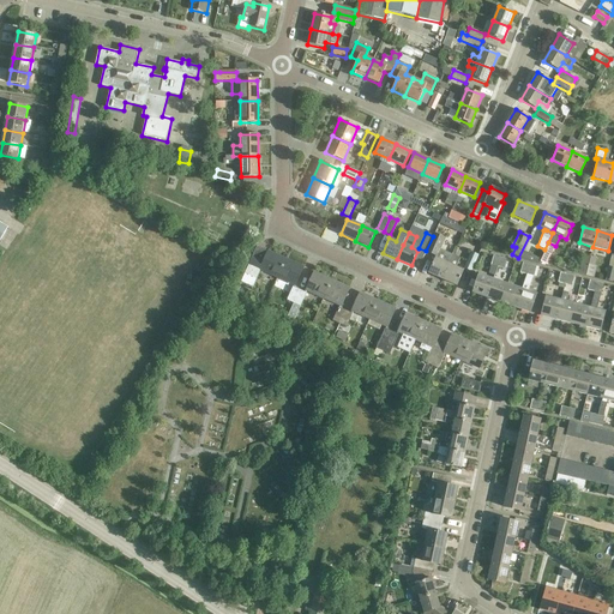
[(428,272),(443,280),(453,256),(439,250),(443,240),(435,238),(429,252),(435,256),(428,272)]
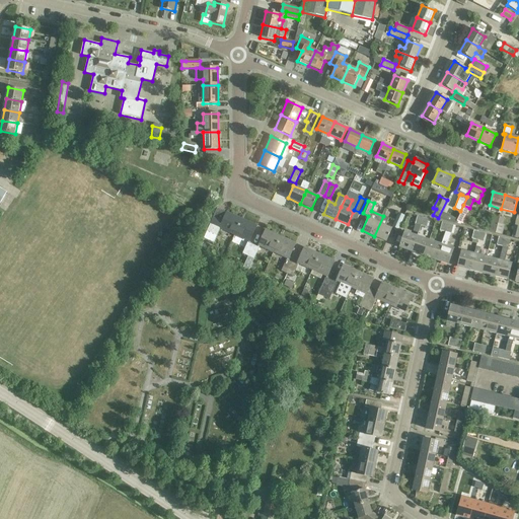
[(460,211),(456,220),(462,223),(466,214),(469,208),(463,205),(460,211)]
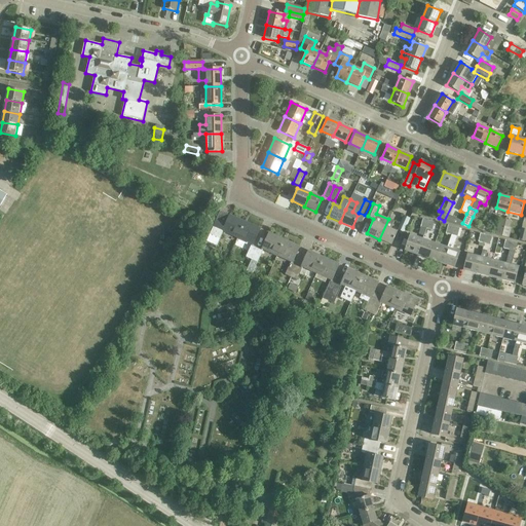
[(229,215),(225,224),(216,220),(207,241),(216,246),(223,231),(237,237),(245,222),(229,215)]
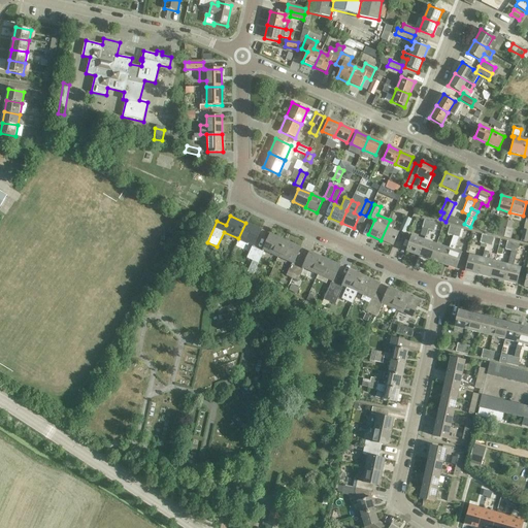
[(405,233),(410,220),(404,218),(399,230),(405,233)]
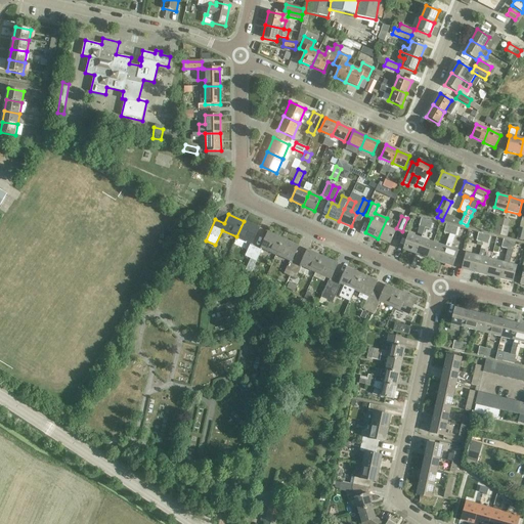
[(387,218),(378,238),(389,244),(395,231),(389,228),(392,220),(387,218)]
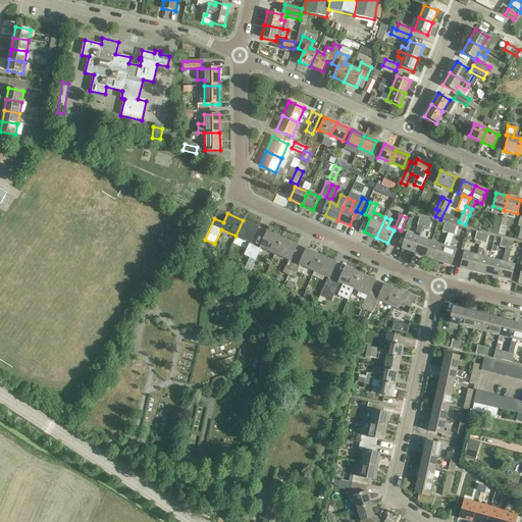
[(498,233),(501,225),(500,225),(502,218),(498,217),(496,223),(494,223),(491,232),(498,233)]
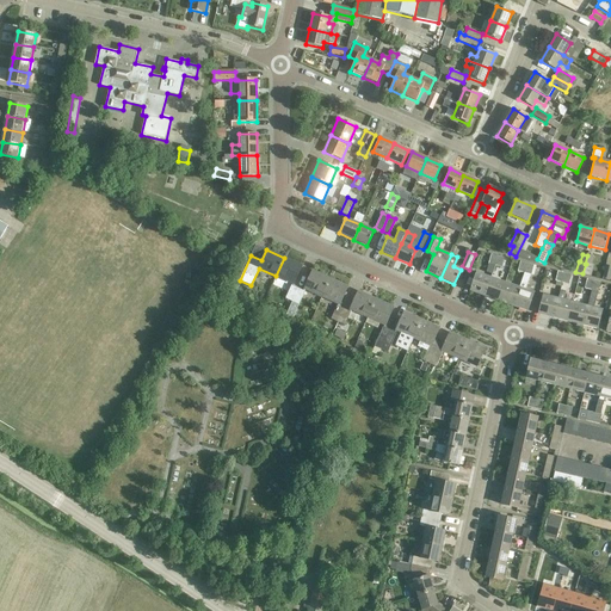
[(503,267),(505,258),(498,255),(495,265),(503,267)]
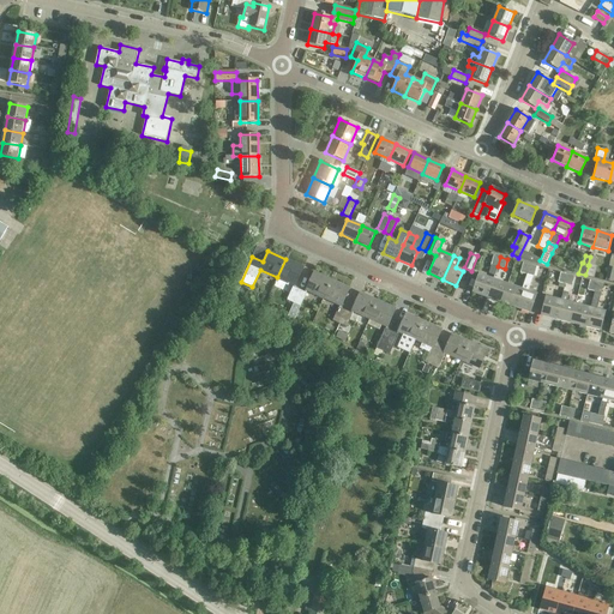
[(286,259),(277,277),(295,286),(304,268),(286,259)]
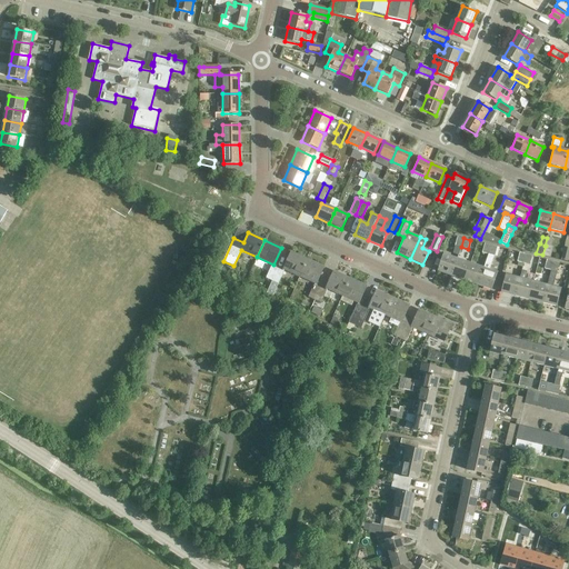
[(490,245),(488,253),(495,256),(497,247),(490,245)]
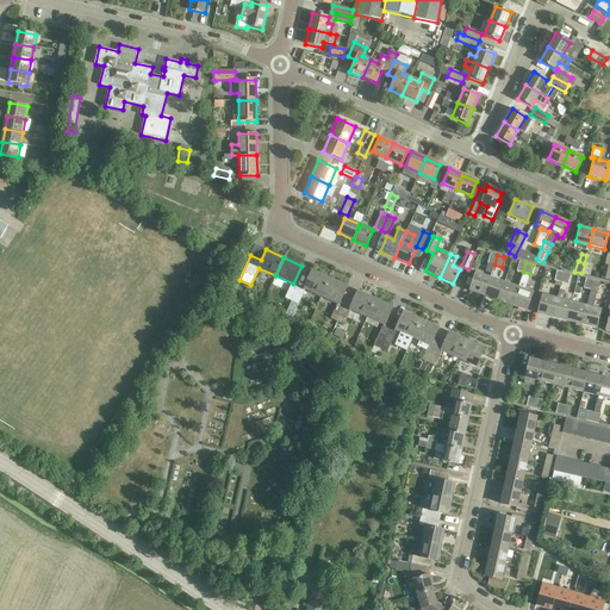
[(304,288),(322,296),(329,279),(312,271),(304,288)]
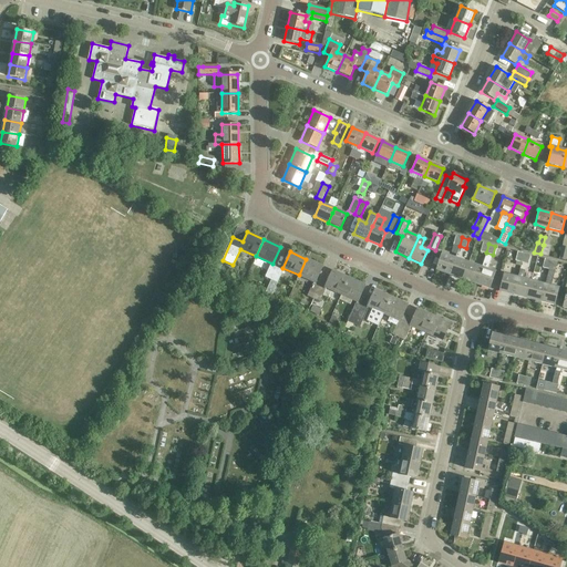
[(531,255),(524,253),(522,263),(528,264),(531,255)]
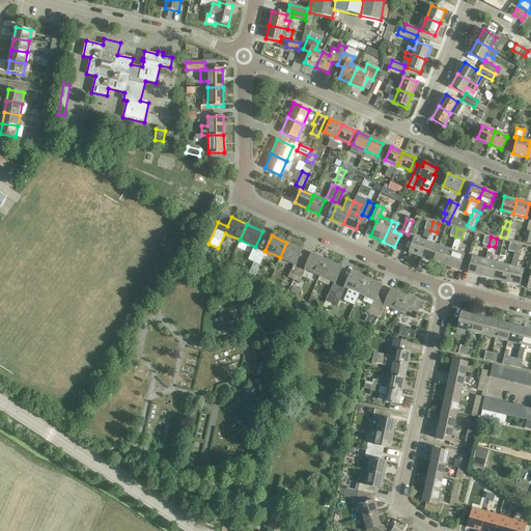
[(408,253),(421,257),(426,242),(414,238),(408,253)]
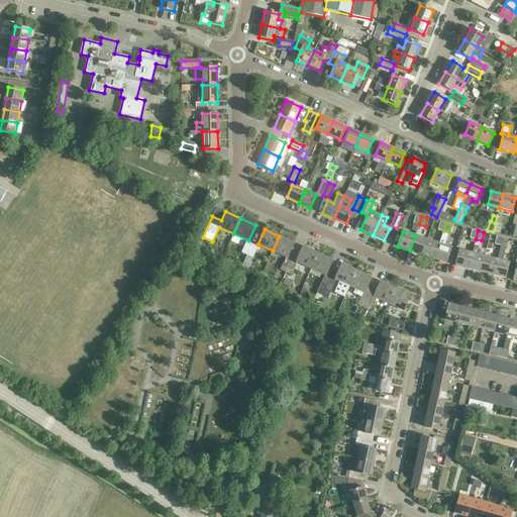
[(421,255),(427,239),(415,235),(410,250),(421,255)]
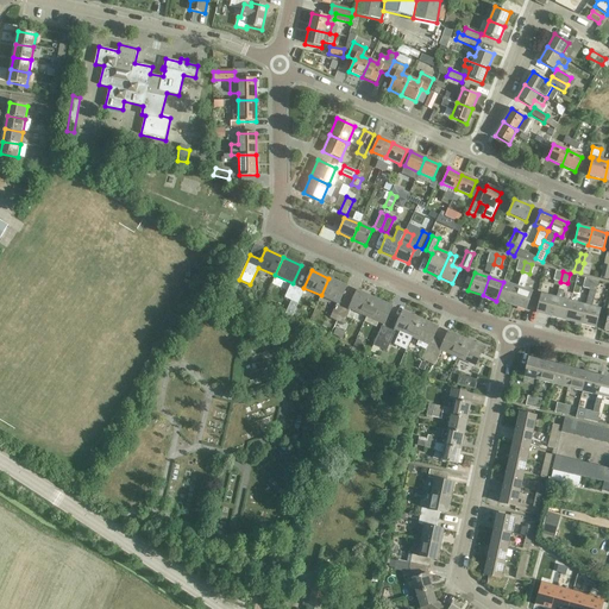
[(328,278),(321,295),(338,303),(346,286),(328,278)]
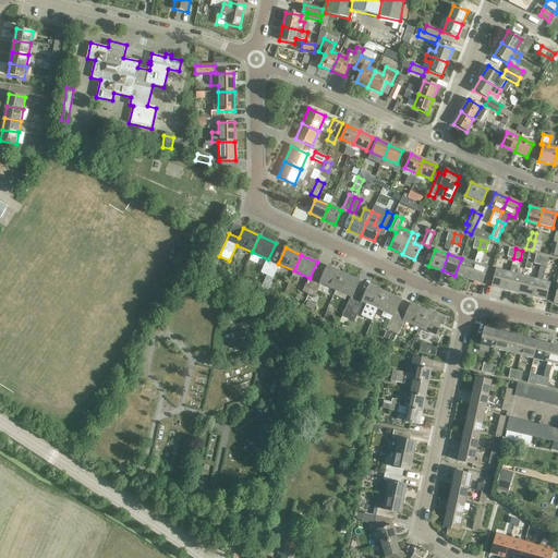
[(542,256),(540,265),(546,266),(548,257),(542,256)]
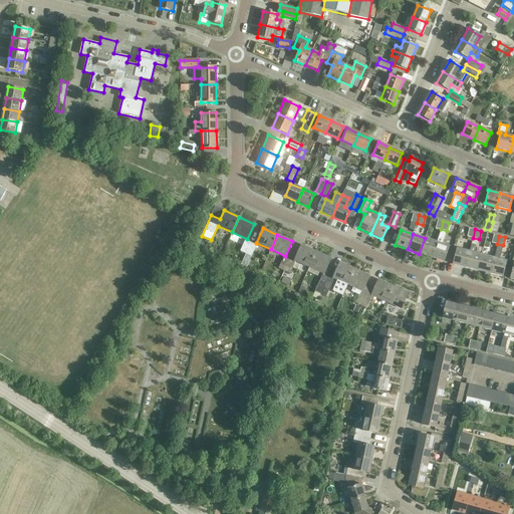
[(437,242),(425,238),(419,254),(431,258),(437,242)]
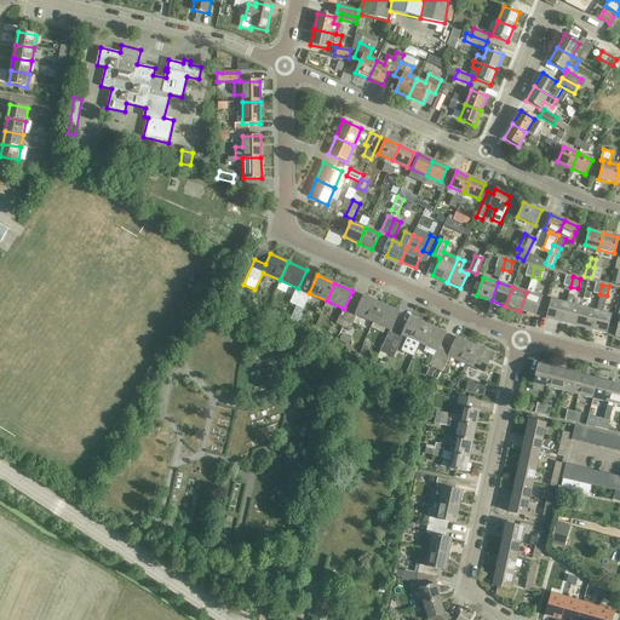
[(297,305),(303,292),(296,290),(290,303),(297,305)]
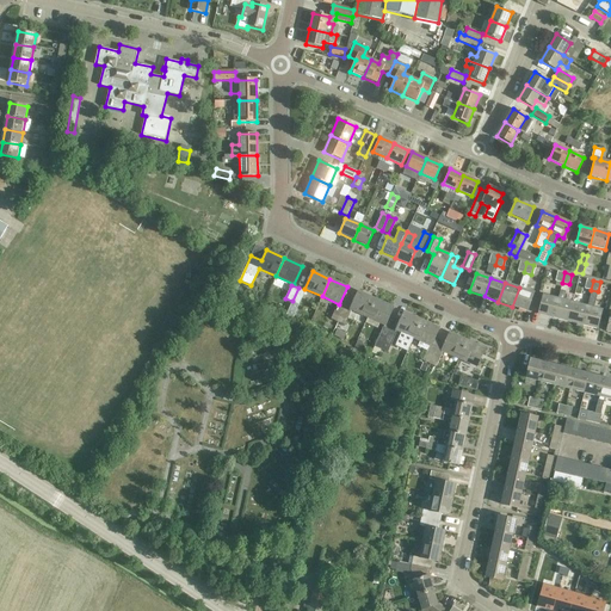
[(304,291),(298,288),(292,301),(287,315),(292,318),(304,291)]
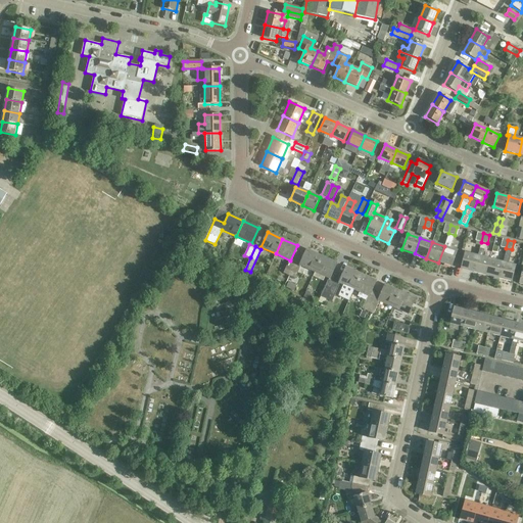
[(444,246),(438,263),(452,267),(457,251),(444,246)]
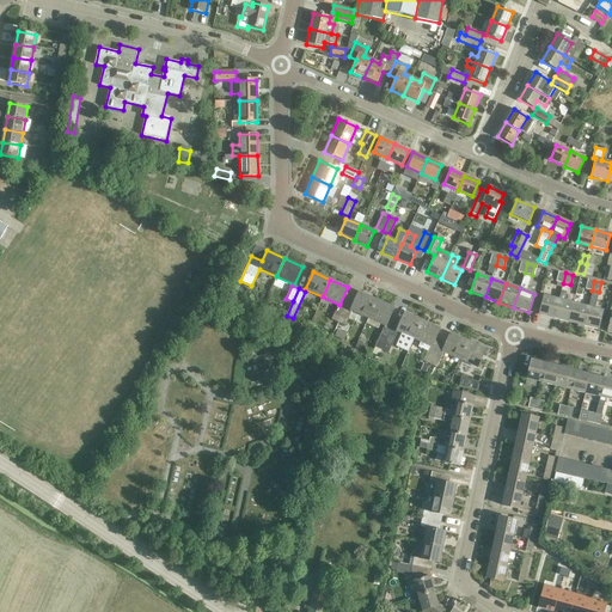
[(350,310),(368,318),(377,300),(359,292),(350,310)]
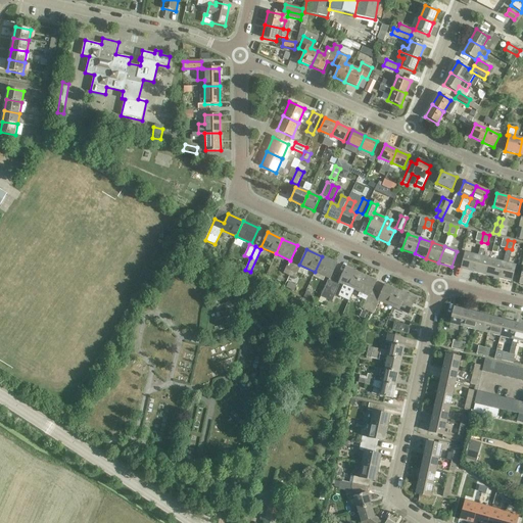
[(473,272),(477,256),(465,252),(461,269),(473,272)]
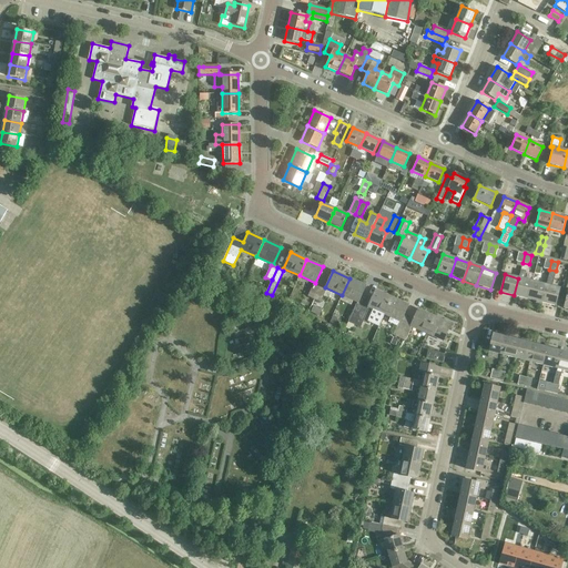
[(350,279),(342,295),(357,303),(365,285),(350,279)]
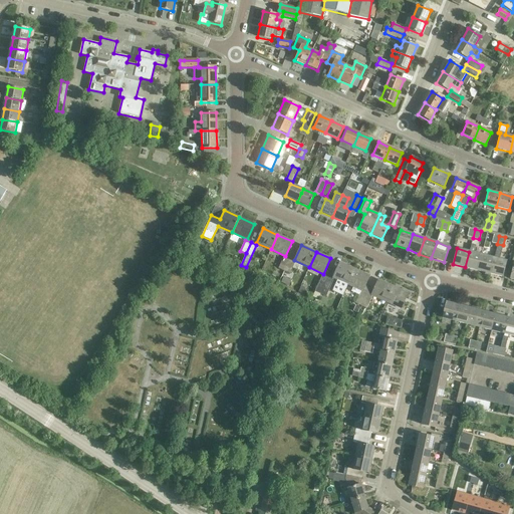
[(481,255),(469,252),(465,267),(477,270),(481,255)]
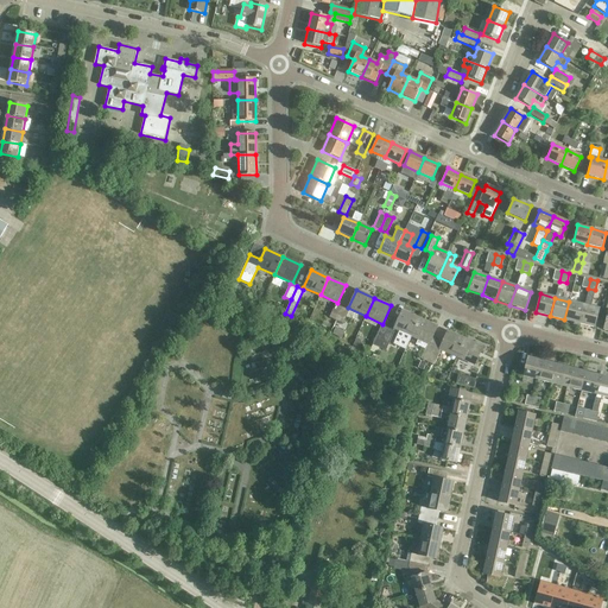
[(569,302),(564,320),(578,323),(583,305),(569,302)]
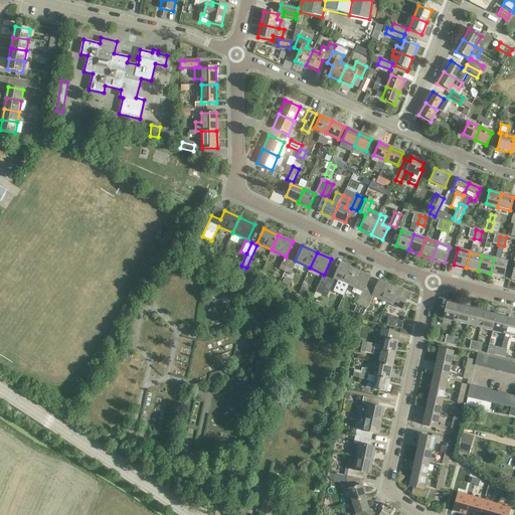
[(279,269),(285,272),(290,261),(284,258),(279,269)]
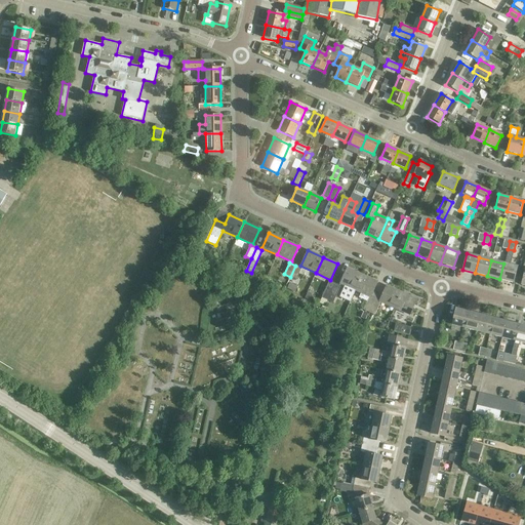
[(517,267),(503,264),(499,279),(513,282),(517,267)]
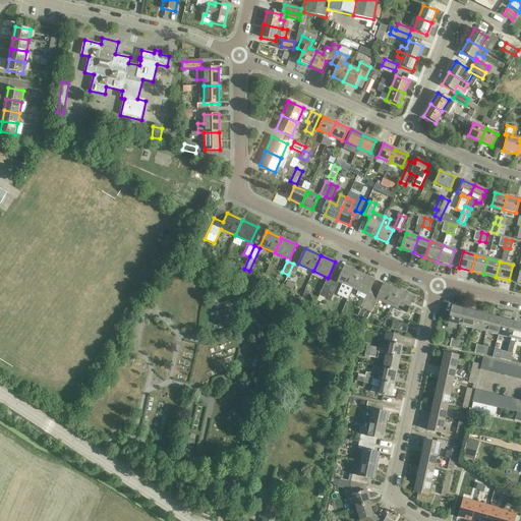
[(298,266),(293,264),(288,275),(293,277),(298,266)]
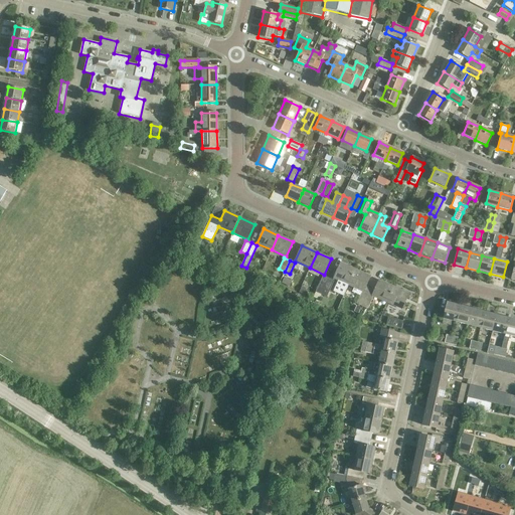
[(343,296),(348,285),(355,270),(340,264),(334,278),(338,281),(333,291),(343,296)]
